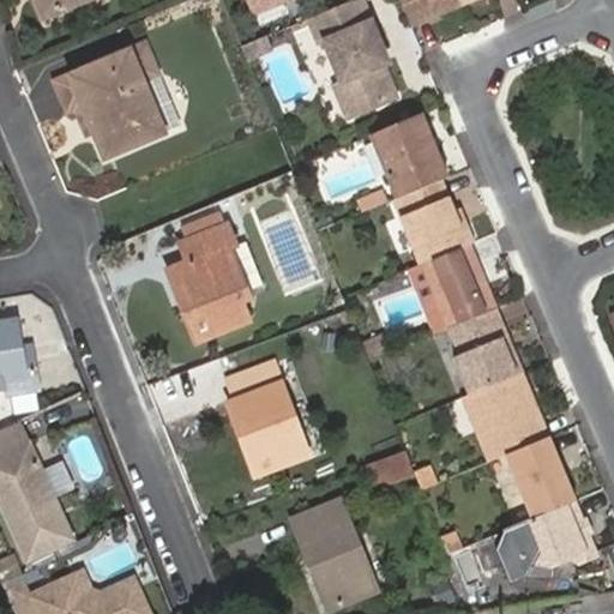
[(40,0),(32,0),(40,17),(47,14),(40,0)]
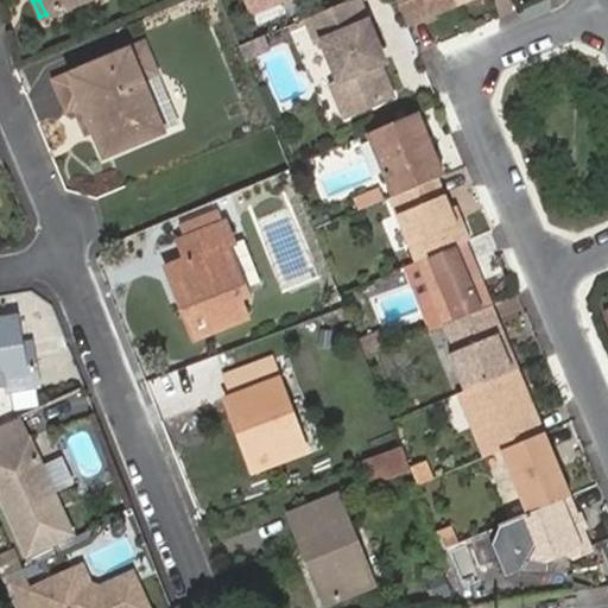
[(39,0),(46,14),(83,0),(39,0)]
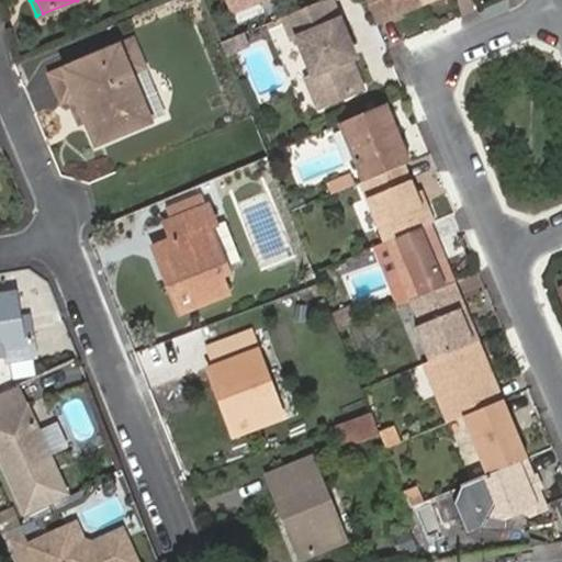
[(250,0),(265,0),(267,1),(268,0),(227,0),(231,9),(250,0)]
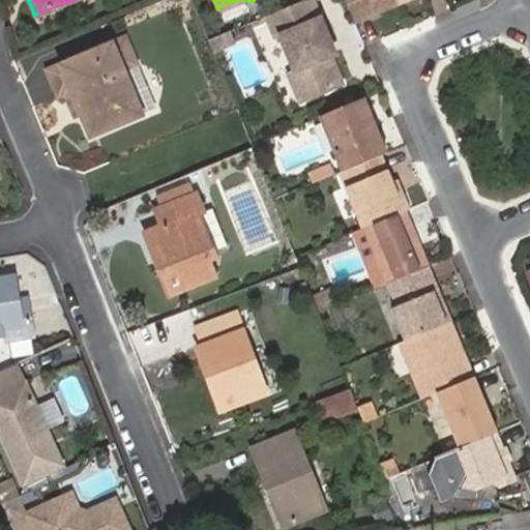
[(221,15),(252,1),(249,0),(236,0),(217,8),(221,15)]
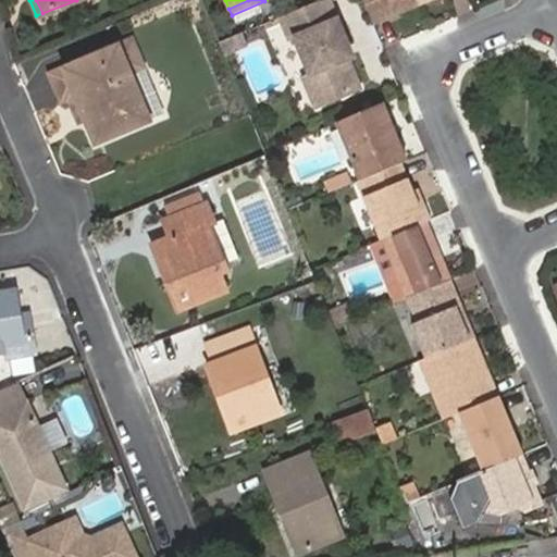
[(335,22),(326,0),(318,3),(326,25),(335,22)]
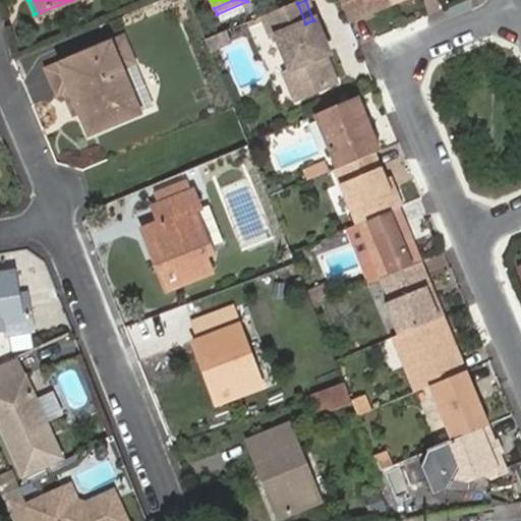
[(338,0),(352,34),(366,27),(364,22),(375,17),(378,22),(394,15),(387,0),(338,0)]
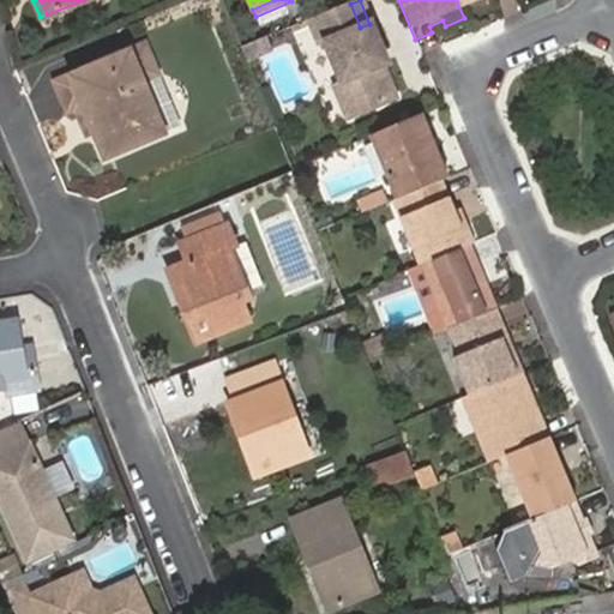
[(456,0),(464,18),(482,11),(480,5),(492,0),(493,0),(495,5),(506,0),(456,0)]
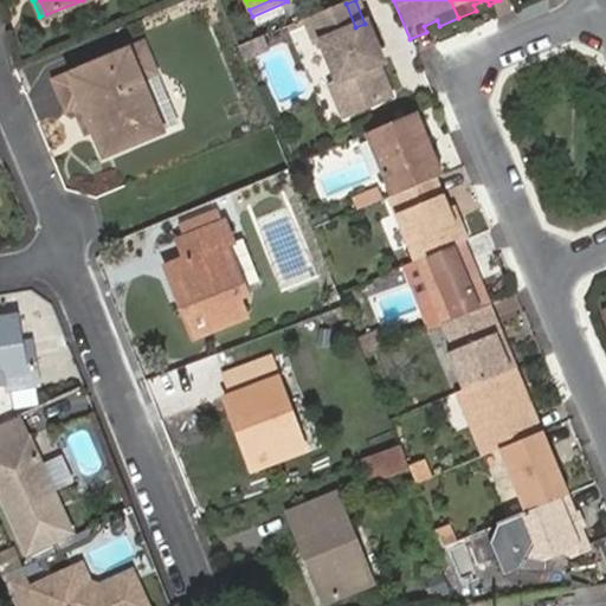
[(476,11),(489,5),(487,0),(485,0),(474,5),(476,11)]
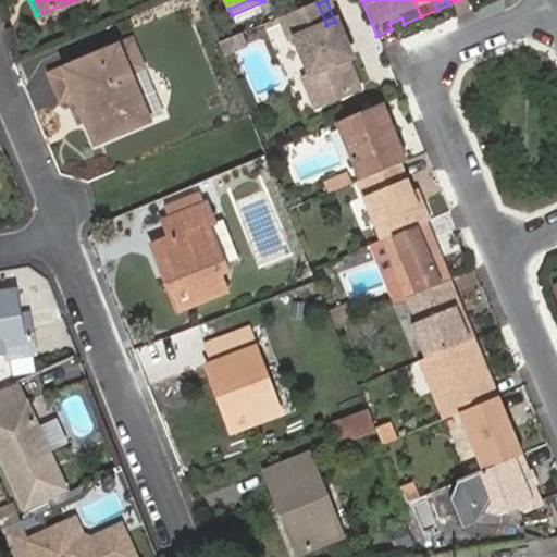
[(318,3),(317,3),(279,17),(289,45),(295,42),(308,75),(302,77),(314,107),(357,89),(346,62),(341,48),(345,46),(335,22),(326,25),(318,3)]
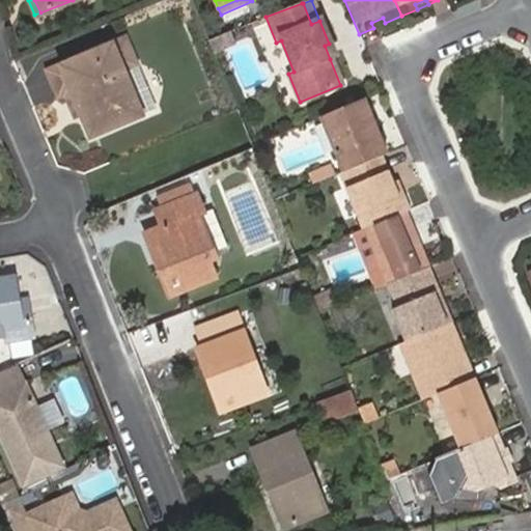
[(373,28),(385,23),(383,18),(371,23),(373,28)]
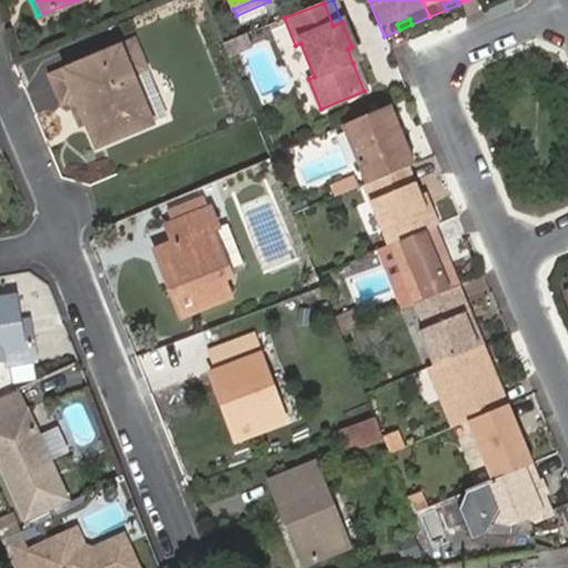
[(130,77),(143,71),(131,42),(48,77),(61,104),(68,101),(74,99),(83,121),(95,146),(149,124),(130,77)]
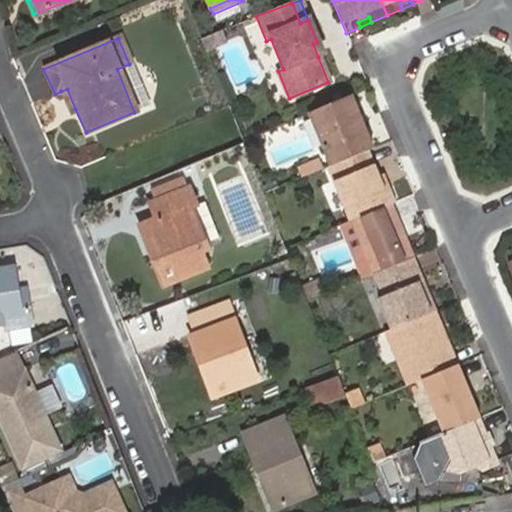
[(319,42),(317,42),(313,44),(318,57),(324,54),(319,42)]
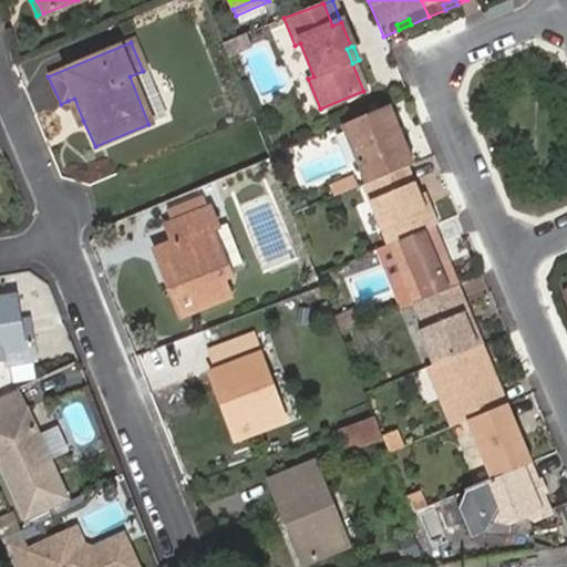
[(163,119),(143,71),(130,76),(148,124),(163,119)]
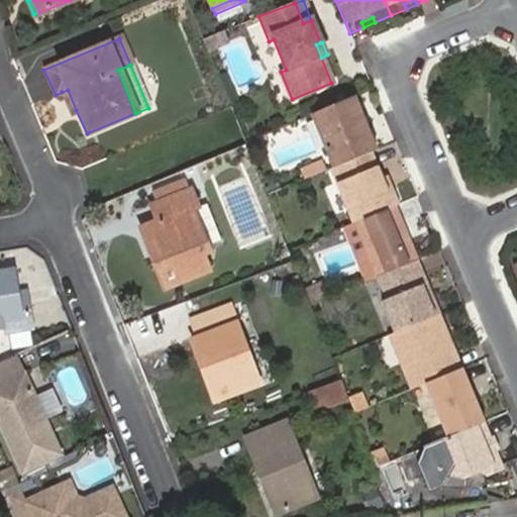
[(70,111),(76,110),(68,90),(62,92),(70,111)]
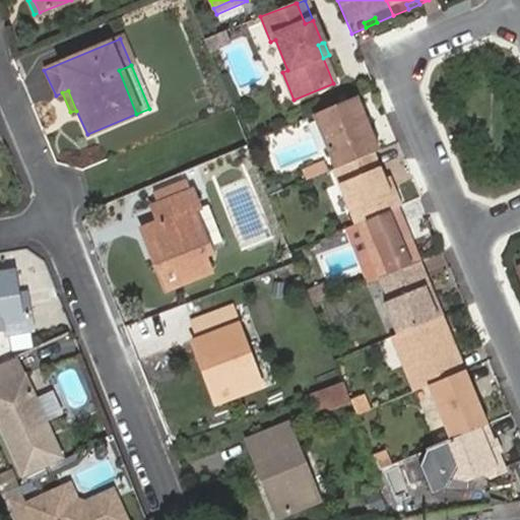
[(311,112),(333,167),(334,167),(375,151),(381,149),(374,133),(368,135),(361,118),(362,118),(367,115),(359,94),(314,111),(311,112)]
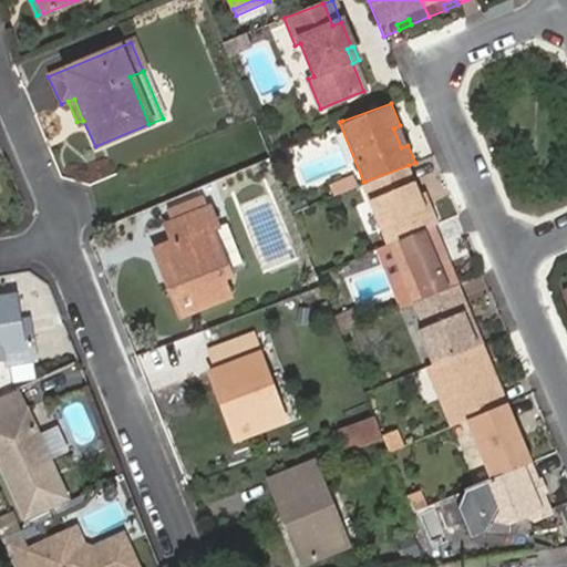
[(401,147),(408,145),(400,125),(394,129),(393,129),(401,147)]
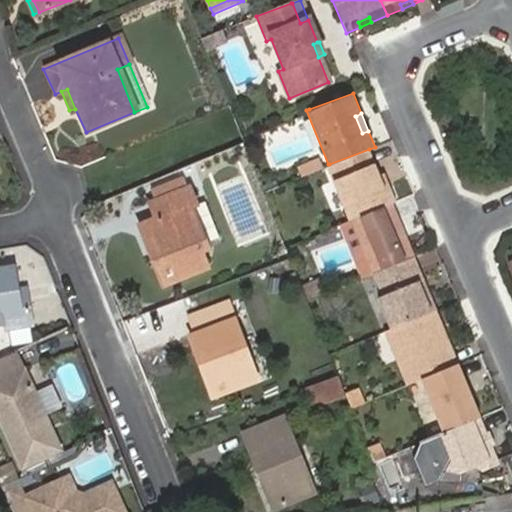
[(381,178),(369,149),(329,164),(328,164),(349,218),(351,217),(353,216),(392,202),(397,200),(392,188),(387,190),(381,178)]
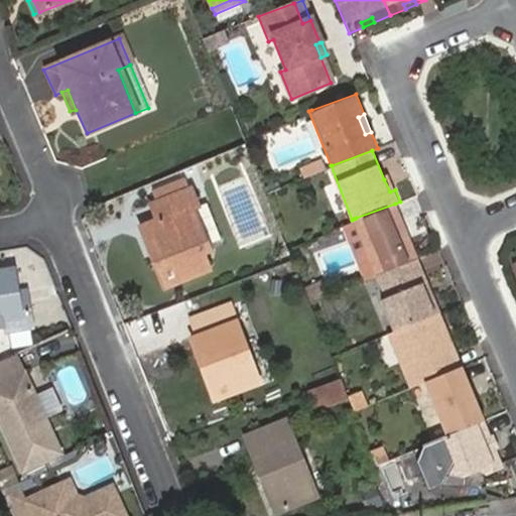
[(389,177),(384,179),(390,191),(395,189),(389,177)]
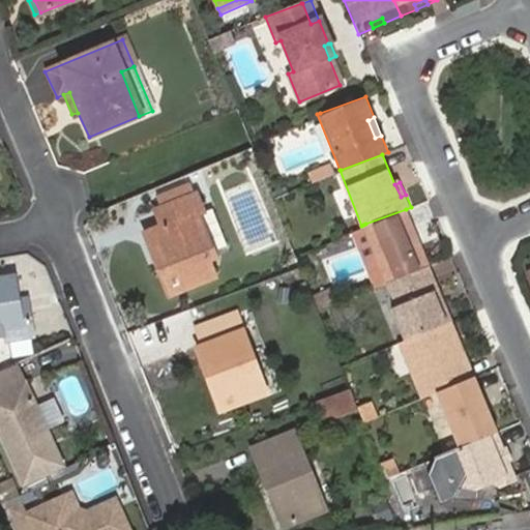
[(156,224),(148,227),(164,270),(156,272),(164,291),(208,273),(202,256),(208,253),(192,210),(198,208),(190,190),(150,206),(156,224)]
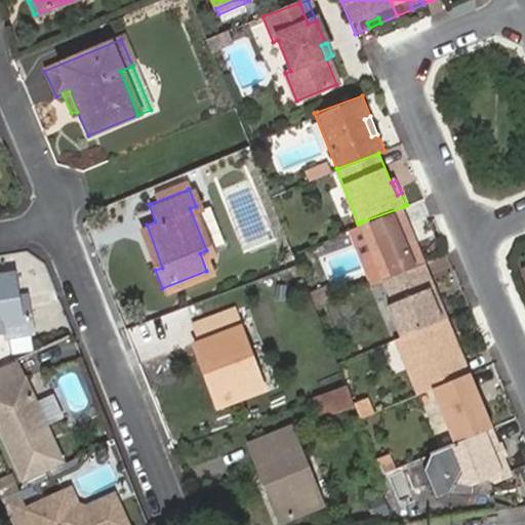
[(435,256),(413,203),(407,205),(402,207),(423,260),(435,256)]
